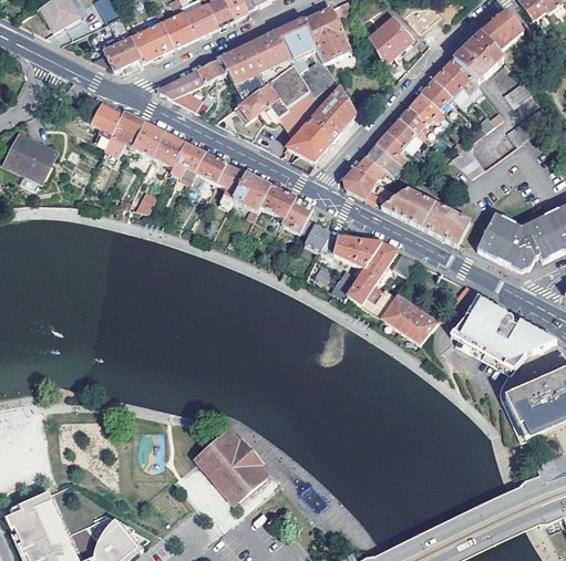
[(50,0),(40,7),(53,31),(57,29),(80,16),(71,0),(50,0)]
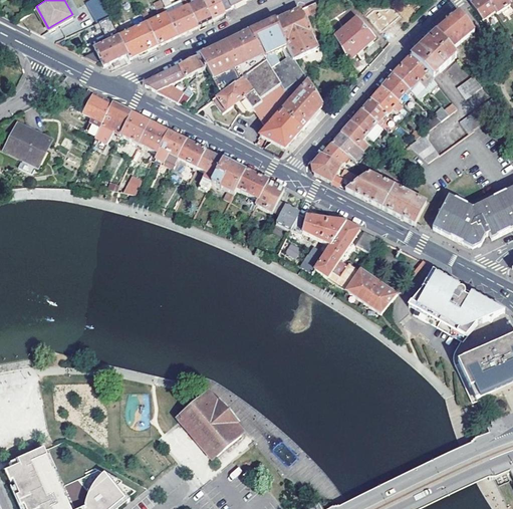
[(86,0),(96,20),(98,19),(108,14),(101,0),(86,0)]
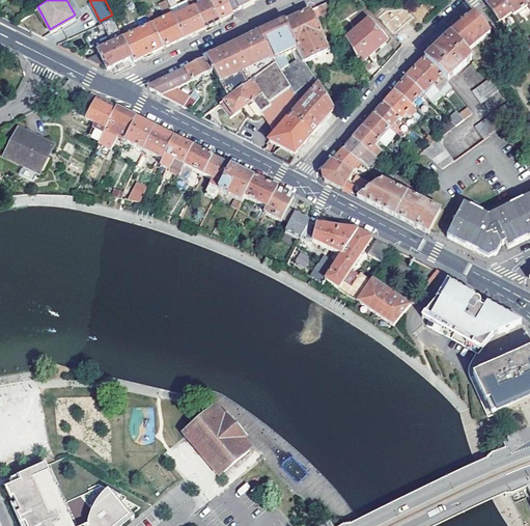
[(183,34),(172,12),(167,3),(165,0),(159,0),(165,12),(156,18),(151,20),(163,44),(165,43),(178,36),(183,34)]
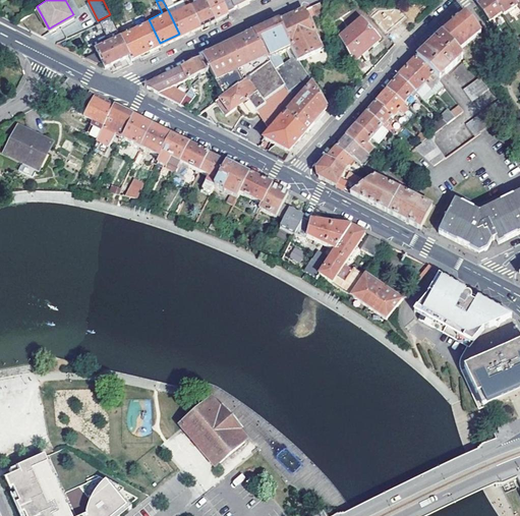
[(187,0),(188,3),(199,23),(212,18),(214,17),(206,0),(196,0),(194,1),(193,0),(187,0)]
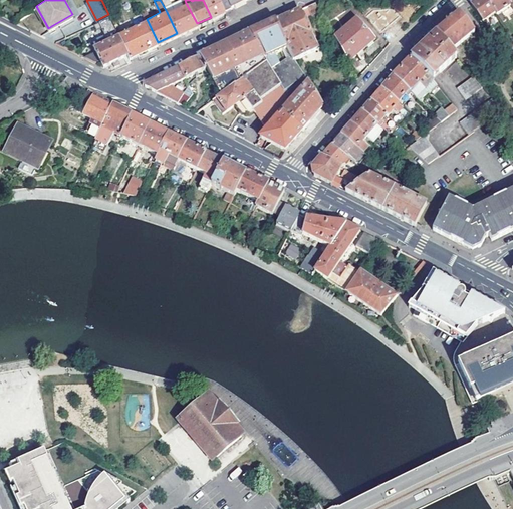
[(223,6),(220,0),(203,0),(211,17),(225,10),(223,6)]
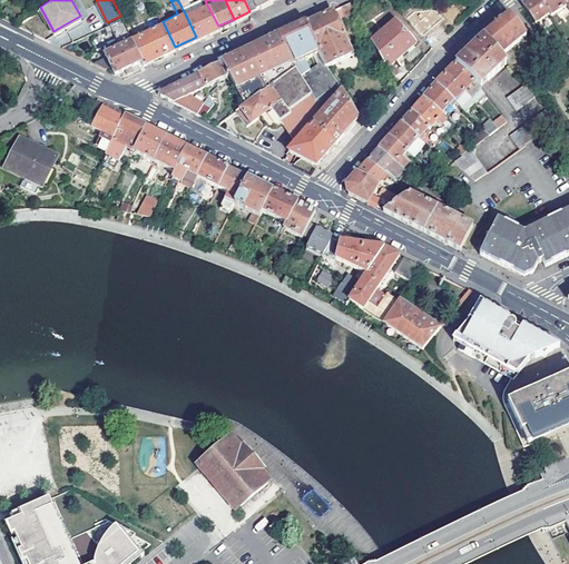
[(349,0),(342,3),(346,11),(350,18),(357,15),(349,0)]
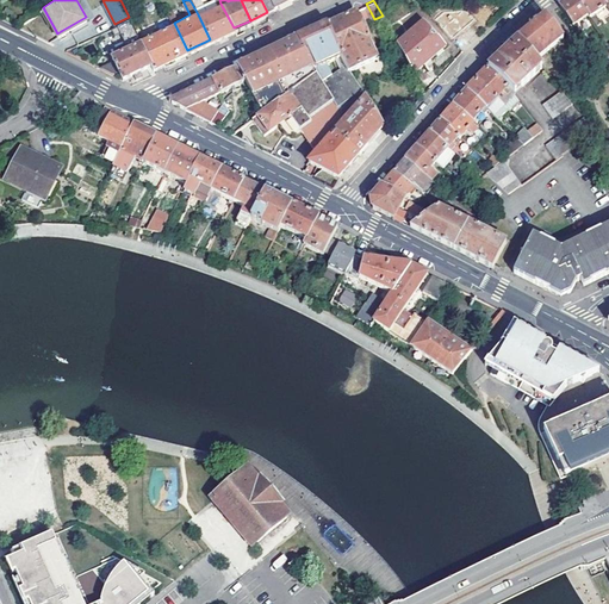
[(559,1),(572,19),(588,10),(582,0),(560,0),(559,1)]
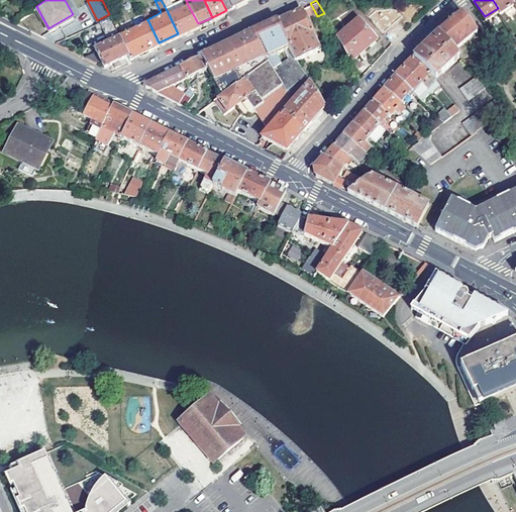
[(493,0),(498,8),(499,9),(513,1),(512,0),(493,0)]
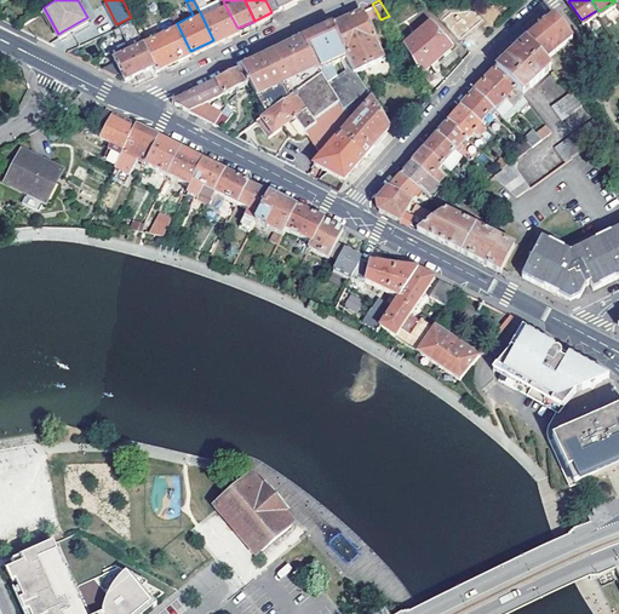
[(224,4),(201,15),(213,40),(227,34),(238,28),(224,4)]
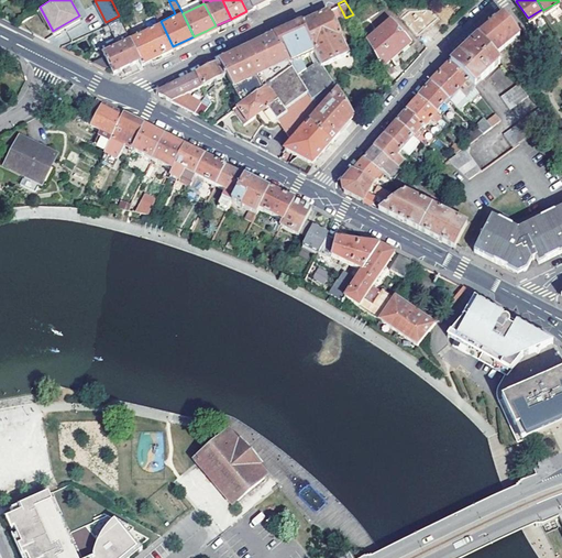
[(332,14),(342,11),(338,3),(328,7),(332,14)]
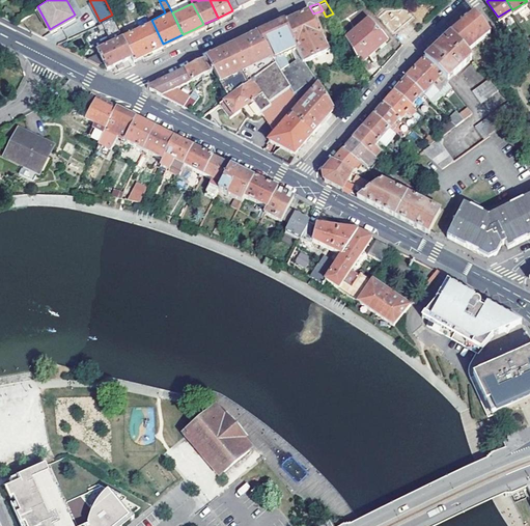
[(149,4),(144,6),(151,20),(156,18),(149,4)]
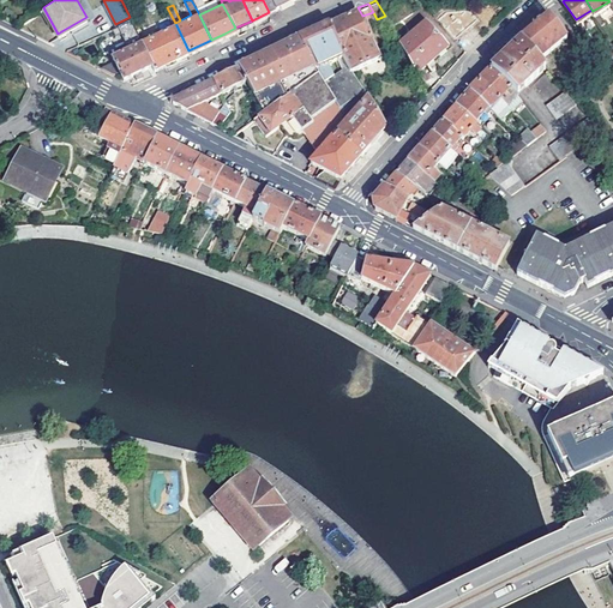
[(335,18),(329,20),(342,48),(348,62),(350,68),(353,67),(379,53),(370,36),(372,35),(362,16),(358,7),(335,18)]
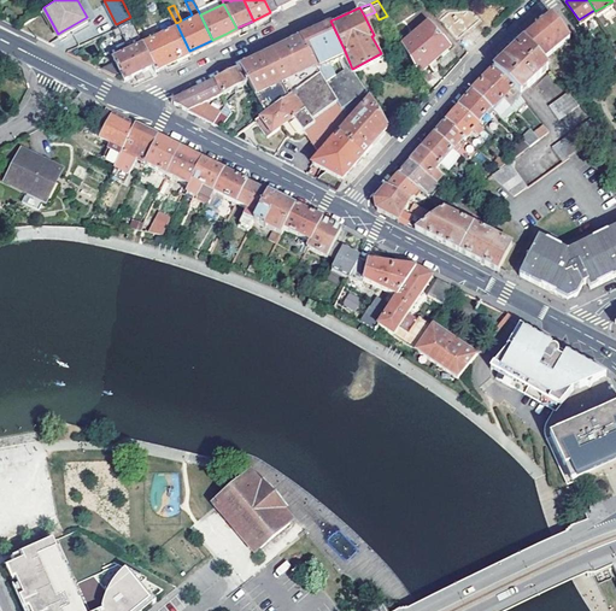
[(541,56),(568,33),(551,12),(539,23),(523,35),(541,56)]
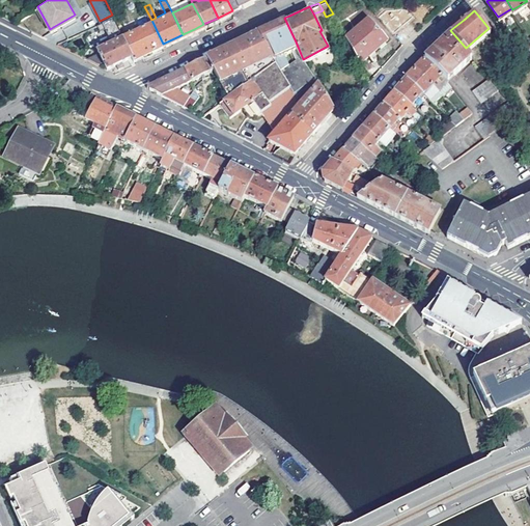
[(102,57),(107,65),(119,59),(130,55),(132,54),(122,35),(112,15),(102,20),(112,40),(98,48),(99,50),(86,56),(95,60),(102,57)]
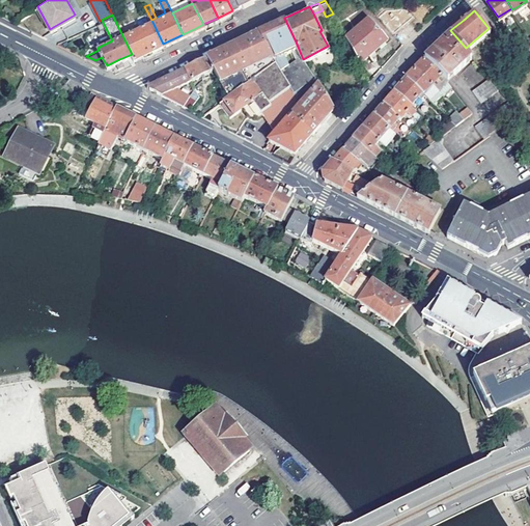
[(352,29),(344,34),(355,52),(359,60),(385,36),(367,16),(359,23),(356,21),(349,26),(352,29)]
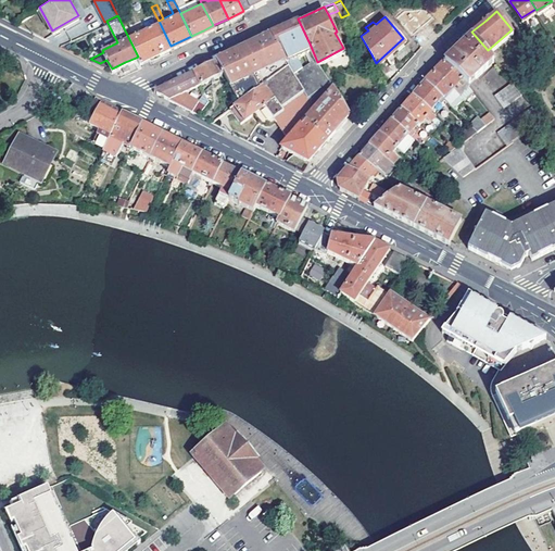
[(284,55),(310,44),(298,19),(291,22),(272,30),(270,30),(284,55)]
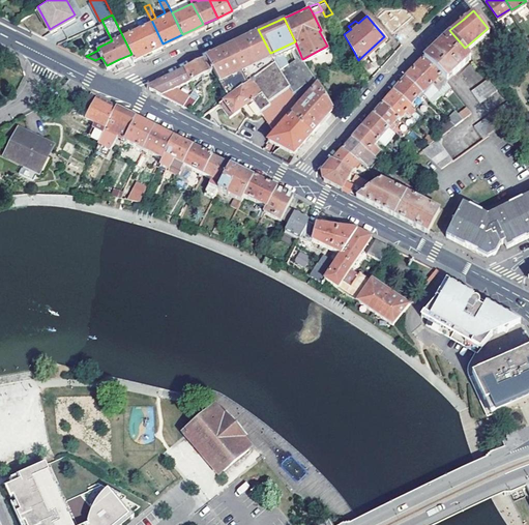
[(131,54),(134,57),(143,53),(163,44),(151,20),(122,35),(131,54)]
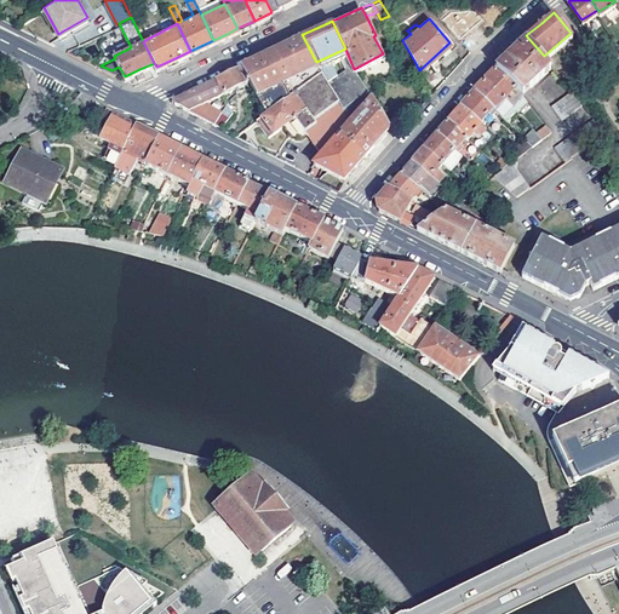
[(248,78),(256,91),(316,62),(302,34),(273,49),(241,63),(248,78)]
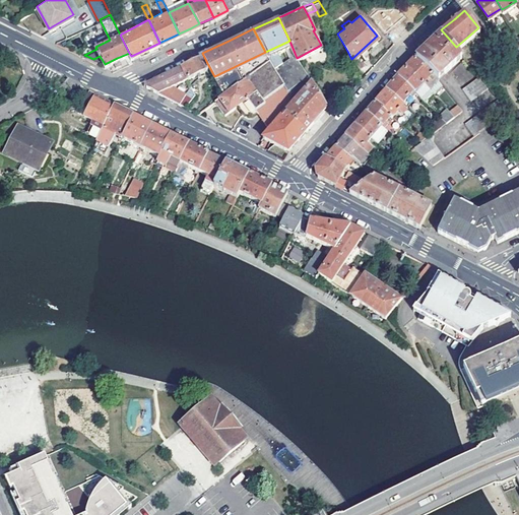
[(437,76),(461,53),(456,47),(441,29),(433,37),(419,50),(415,54),(437,76)]
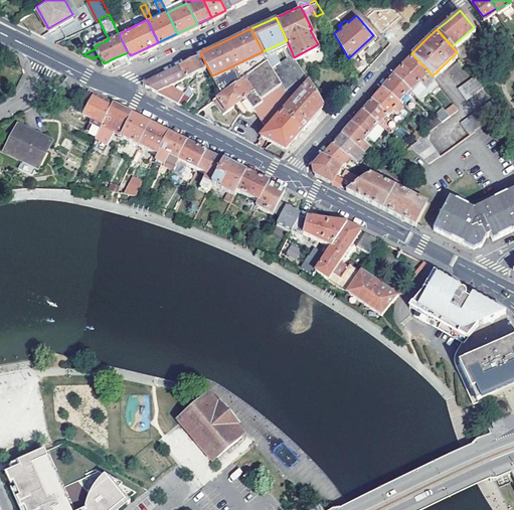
[(266,56),(269,62),(292,52),(287,40),(263,51),(266,56)]
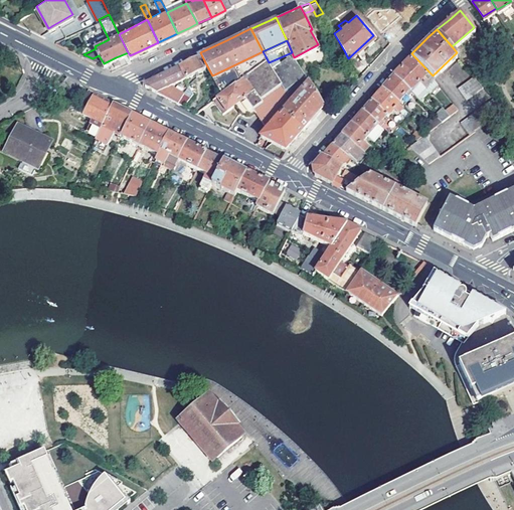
[(233,80),(266,56),(263,51),(212,75),(220,91),(233,80)]
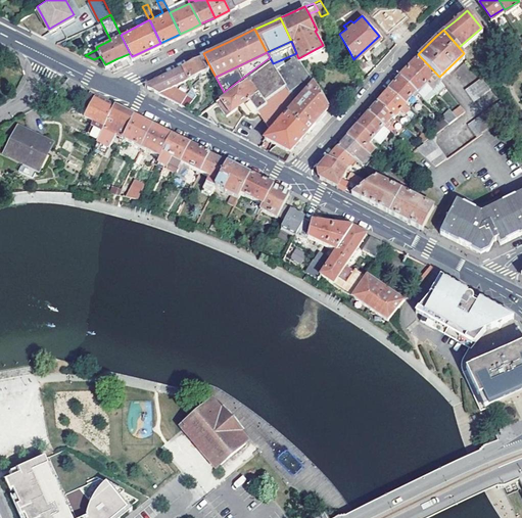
[(188,76),(209,65),(203,53),(183,63),(188,76)]
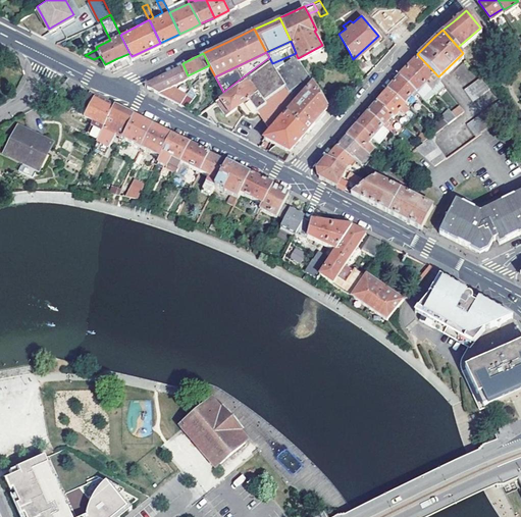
[(410,61),(408,63),(429,87),(434,92),(444,83),(438,76),(417,54),(410,61)]
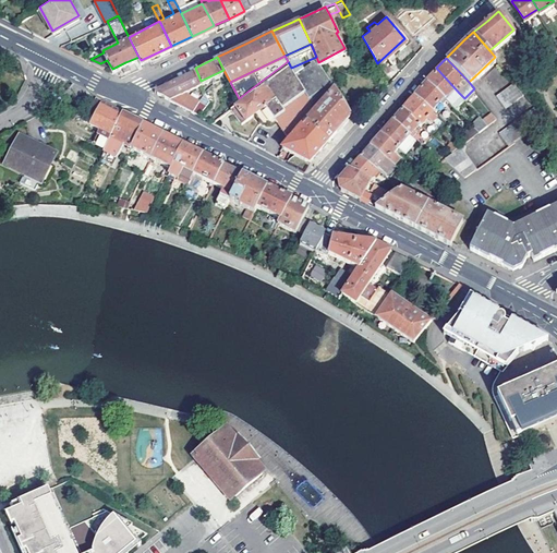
[(288,61),(253,87),(263,101),(252,110),(259,120),(264,122),(268,123),(275,119),(286,135),(281,140),(282,142),(290,131),(304,117),(313,108),(293,71),(291,68),(288,61)]
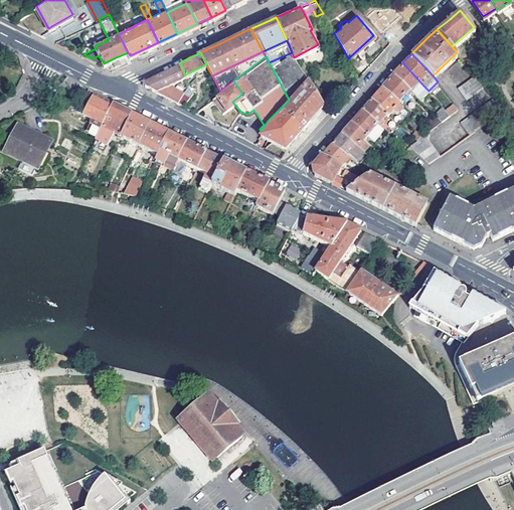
[(294,57),(271,65),(289,100),(309,79),(296,56),(294,57)]
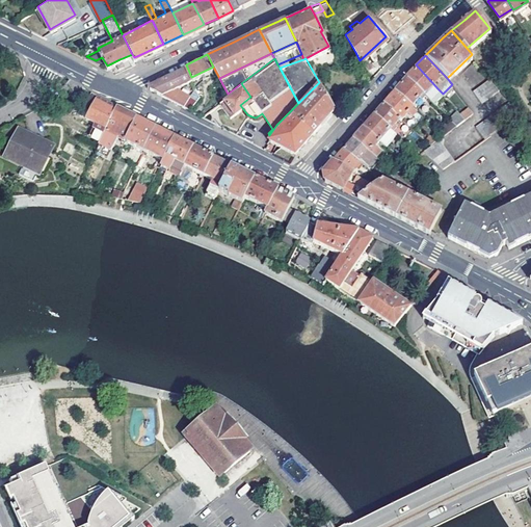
[(191,77),(186,64),(149,82),(149,83),(149,85),(161,91),(176,84),(191,77)]
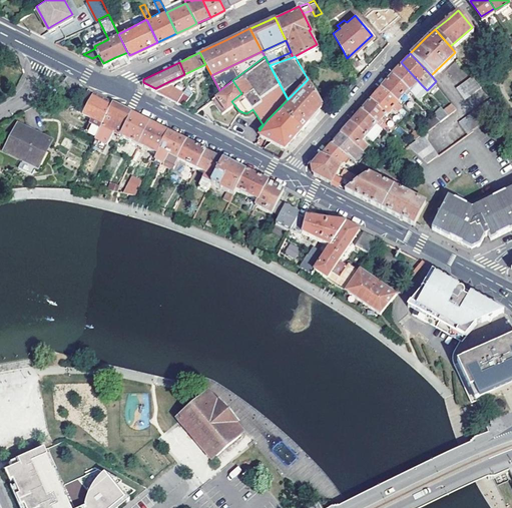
[(407,86),(414,93),(420,98),(427,91),(427,90),(422,85),(401,62),(395,69),(392,71),(407,86)]
